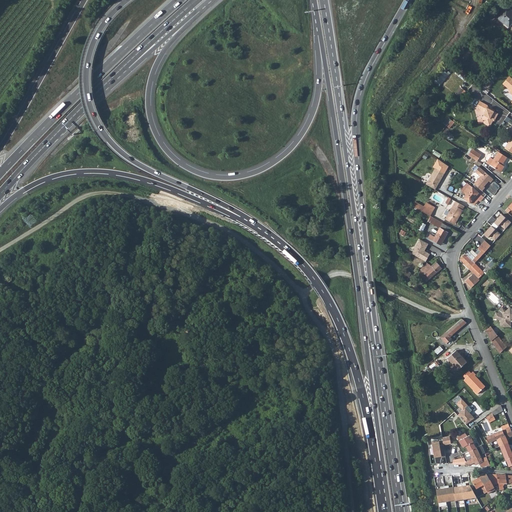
[(511,23),(511,10),(507,6),(502,11),(497,17),(508,27),(511,23)]
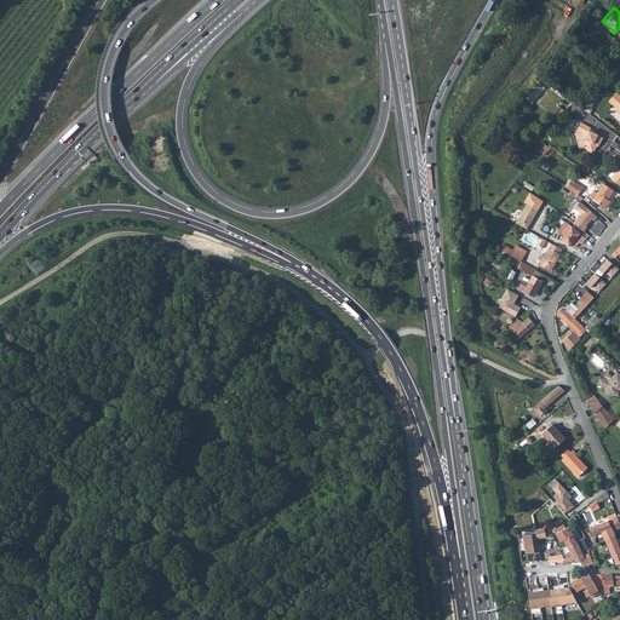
[(619,95),(618,92),(609,102),(614,105),(615,104),(619,108),(616,110),(619,113),(619,95)]
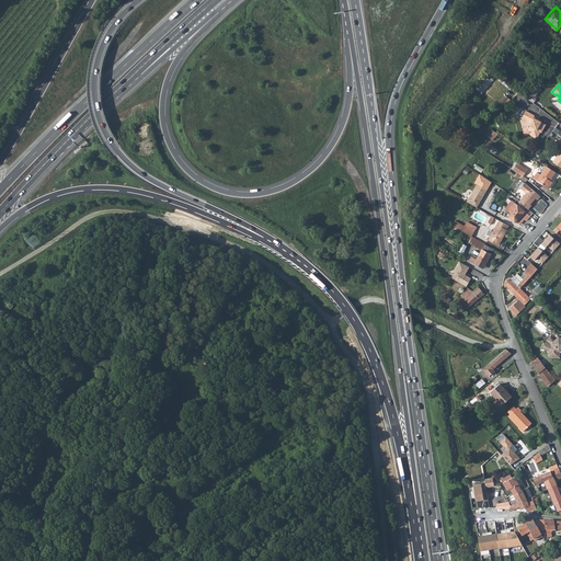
[(500,102),(506,106),(511,98),(504,94),(500,102)]
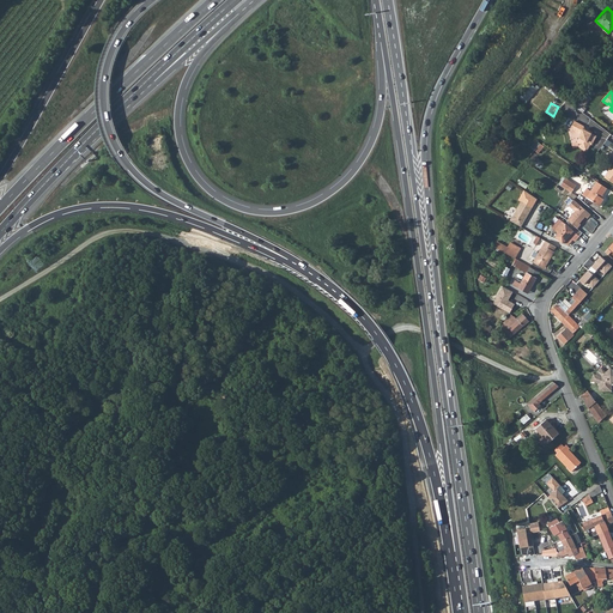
[(581,138),(578,143),(578,146),(587,151),(590,144),(593,145),(598,137),(593,133),(593,132),(584,127),(586,126),(575,121),(571,128),(581,134),(578,137),(581,138)]
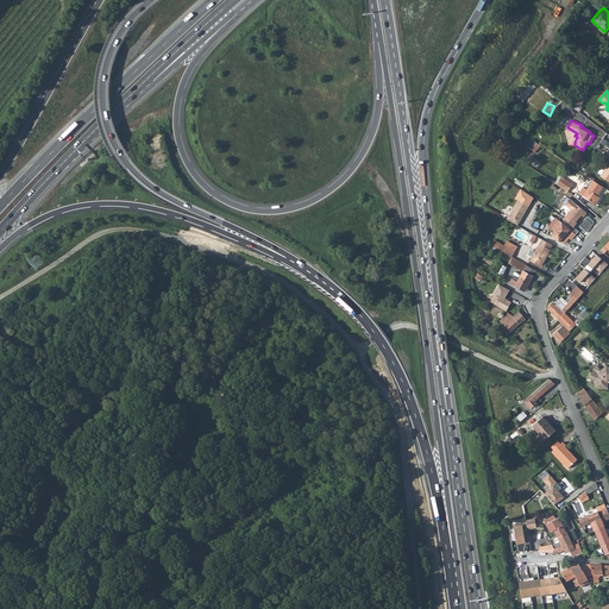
[(528,145),(535,152),(541,145),(534,139),(528,145)]
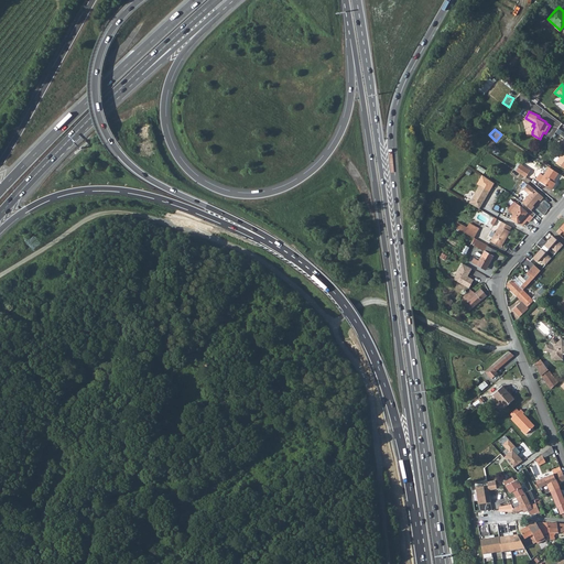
[(520,165),(516,172),(525,179),(530,172),(520,165)]
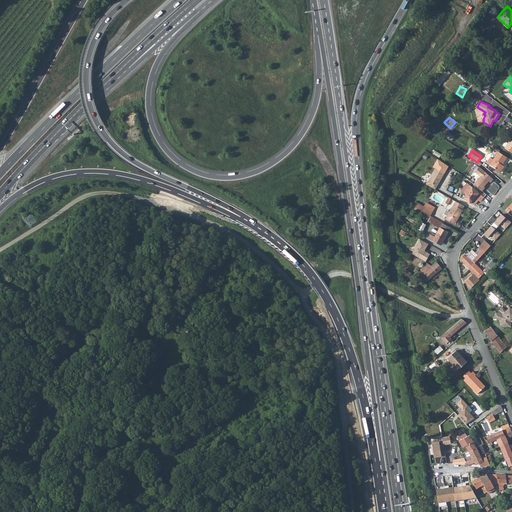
[(507,157),(499,152),(493,160),(494,160),(491,166),(500,172),(504,167),(502,165),(507,157)]
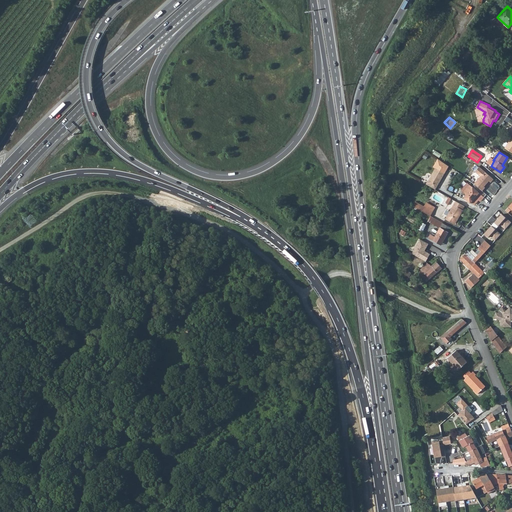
[(479,168),(475,172),(491,183),(493,180),(479,168)]
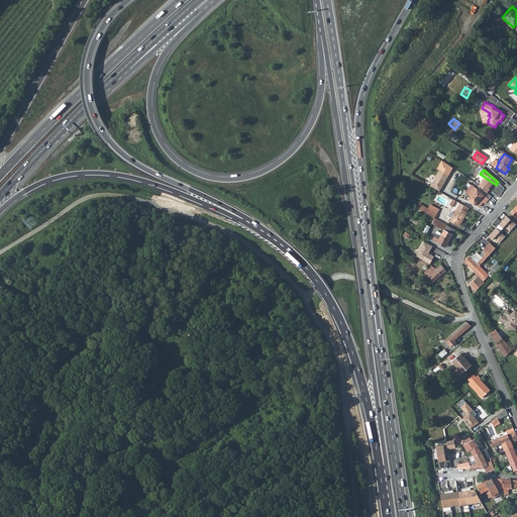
[(430,187),(439,192),(448,176),(439,171),(430,187)]
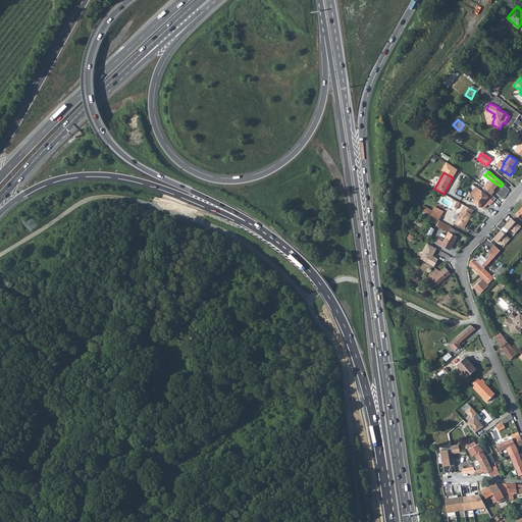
[(489,180),(483,188),(492,195),(494,192),(493,191),(499,186),(501,187),(484,175),(489,180)]
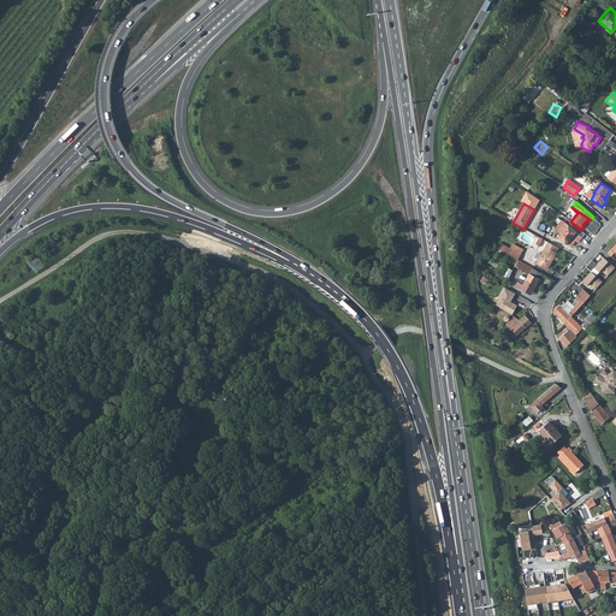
[(568,225),(557,237),(566,244),(567,243),(570,247),(576,241),(578,242),(582,237),(568,225)]
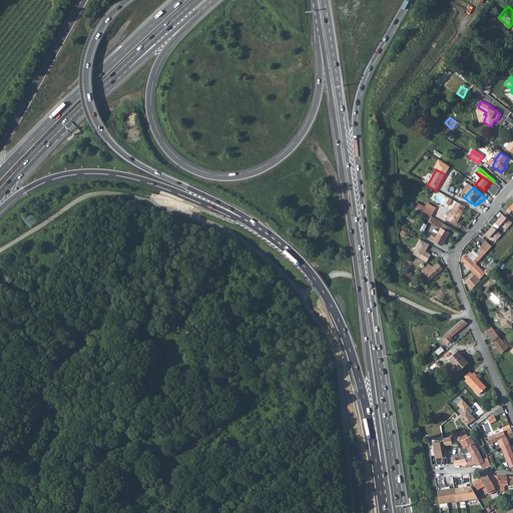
[(415,206),(431,216),(436,205),(428,201),(425,206),(416,201),(415,206)]
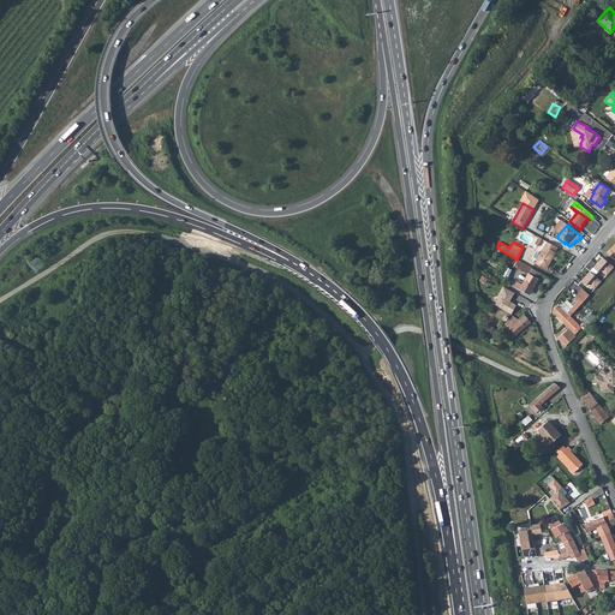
[(550,244),(548,243),(536,263),(547,270),(550,262),(551,263),(557,254),(556,254),(560,249),(550,244)]
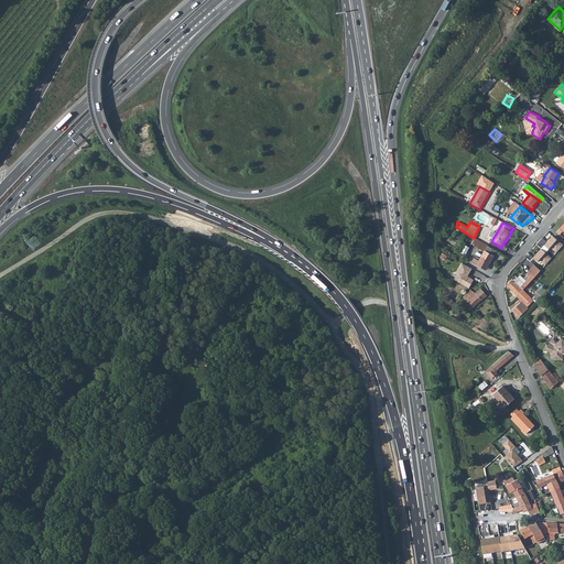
[(563,245),(552,235),(540,247),(545,251),(550,247),(556,252),(563,245)]
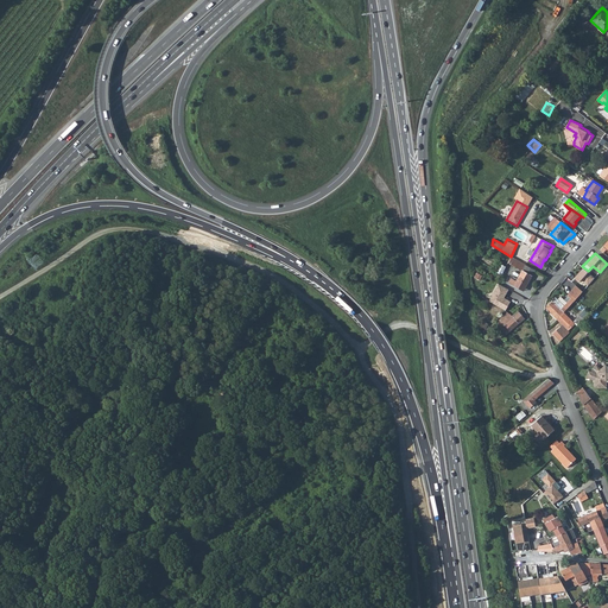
[(513,257),(510,263),(523,270),(526,264),(513,257)]
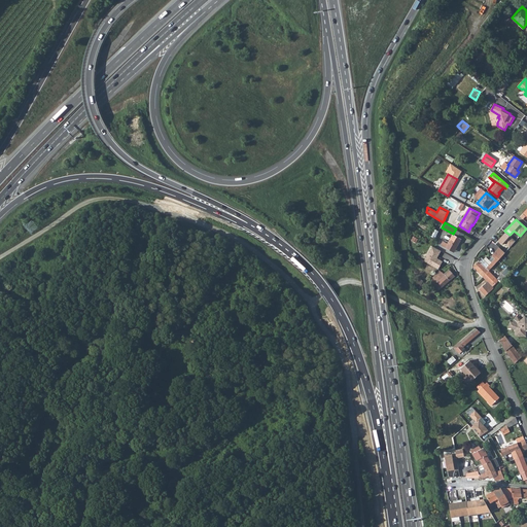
[(443,241),(441,244),(454,252),(463,235),(455,230),(449,242),(445,240),(444,242),(443,241)]
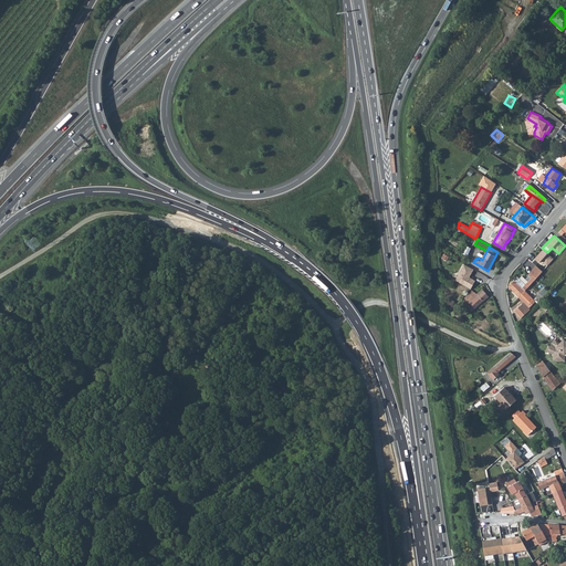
[(547,252),(542,248),(533,258),(540,263),(542,261),(547,266),(554,259),(547,252)]
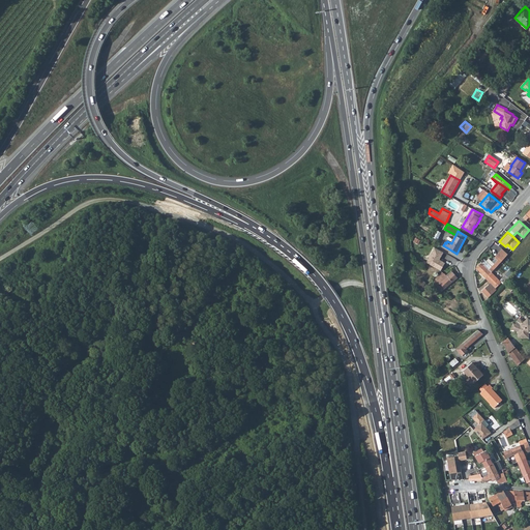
[(434,247),(427,262),(441,270),(445,262),(440,259),(443,252),(434,247)]
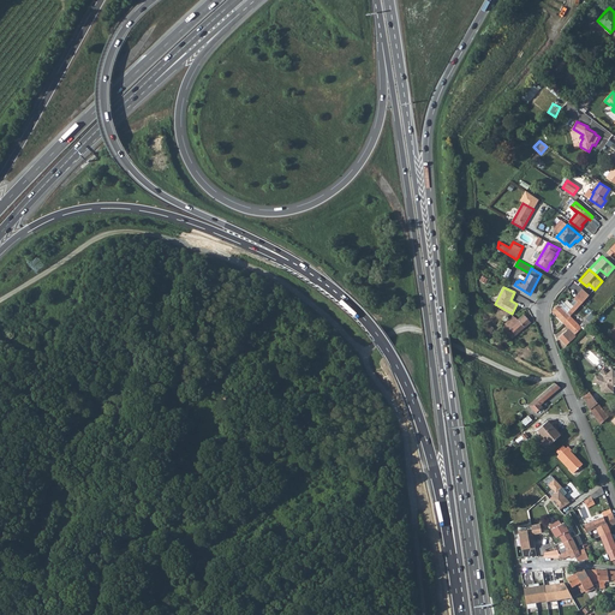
[(583,288),(575,296),(579,299),(583,303),(590,294),(583,288)]
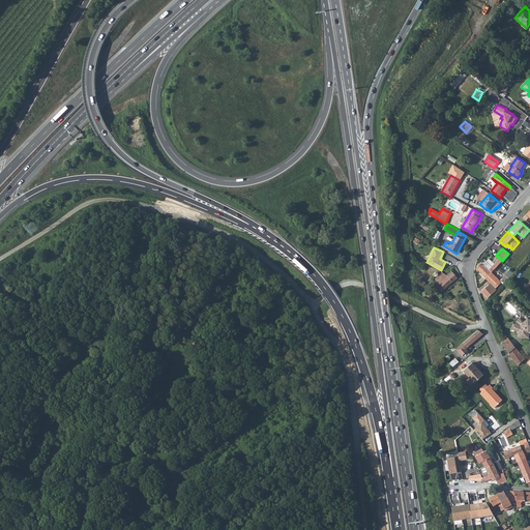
[(492,266),(486,261),(484,259),(476,267),(487,278),(493,272),(502,261),(499,258),(494,264),(492,266)]
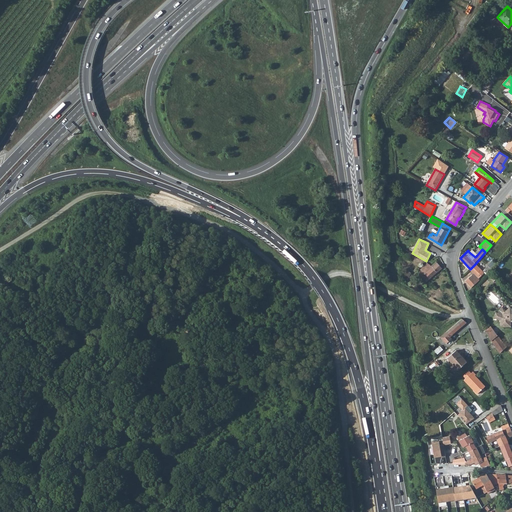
[(431,266),(426,261),(424,263),(425,265),(421,269),(422,270),(421,271),(422,272),(419,274),(427,282),(442,267),(437,263),(433,267),(431,266)]
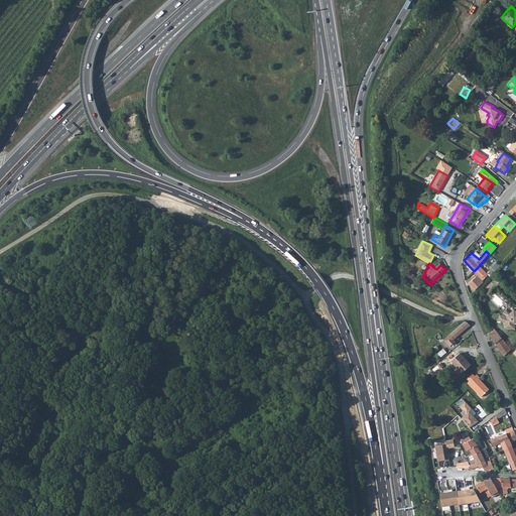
[(480,265),(474,271),(478,275),(470,282),(475,289),(484,281),(483,280),(489,274),(490,276),(497,268),(496,266),(496,265),(495,264),(487,273),(480,265)]
